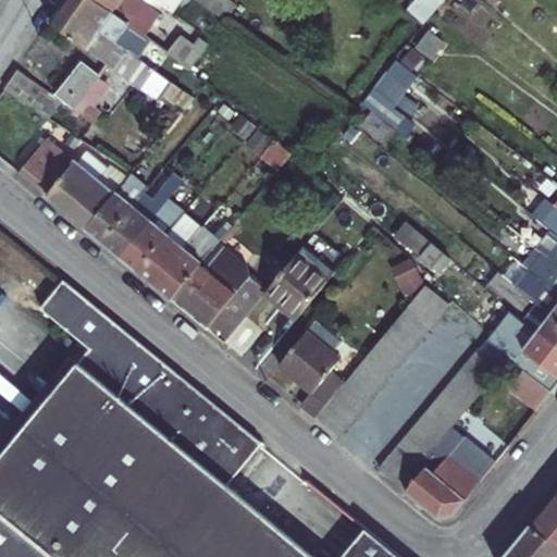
[(98,0),(67,0),(64,5),(137,57),(149,39),(118,13),(98,0)]
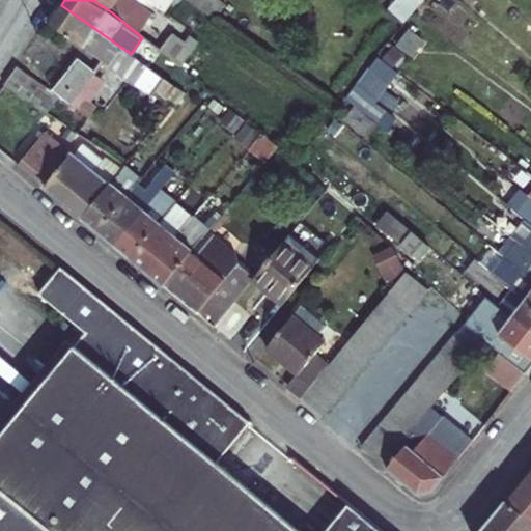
[(134,0),(93,0),(112,12),(142,37),(183,68),(200,43),(191,35),(185,44),(146,14),(148,9),(134,0)]
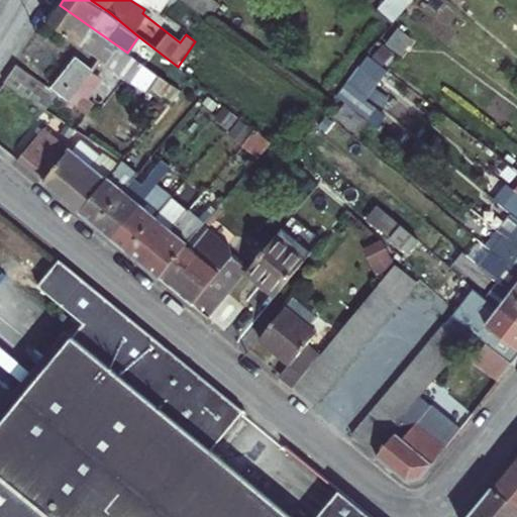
[(170,0),(143,0),(162,12),(170,0)]
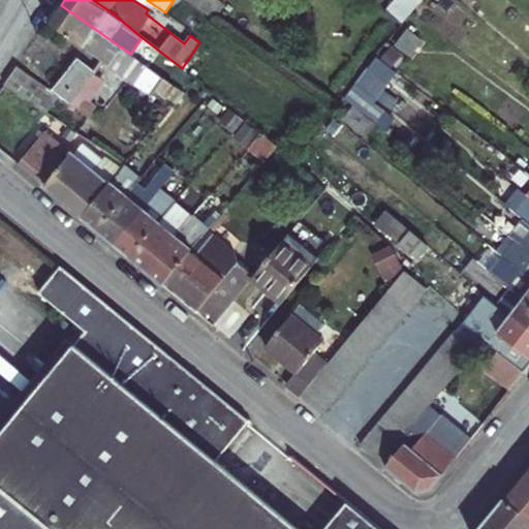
[(187,94),(130,54),(61,5),(50,23),(120,73),(152,96),(154,91),(178,104),(187,94)]
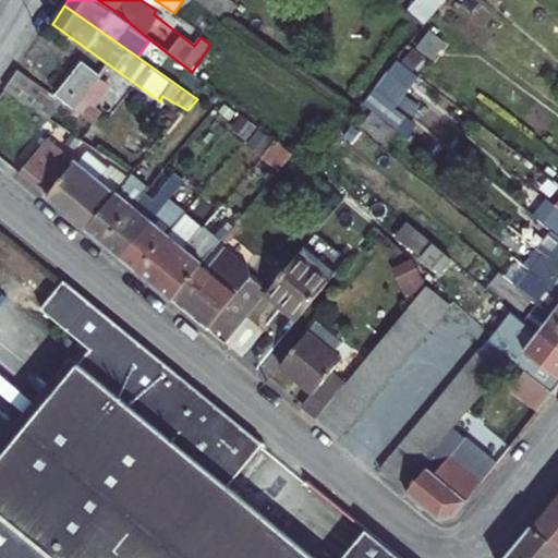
[(417,46),(434,58),(446,43),(429,31),(417,46)]
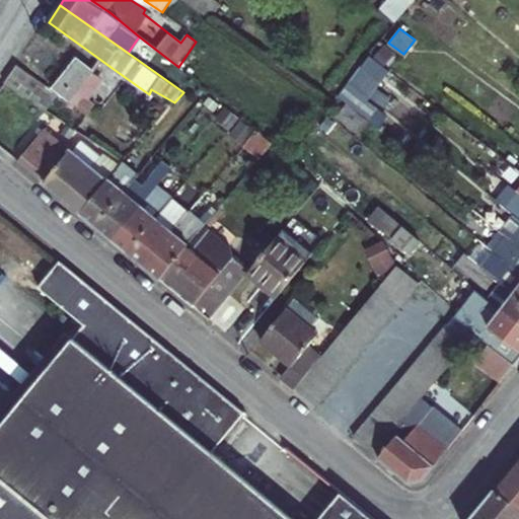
[(392,57),(385,51),(379,57),(387,63),(392,57)]
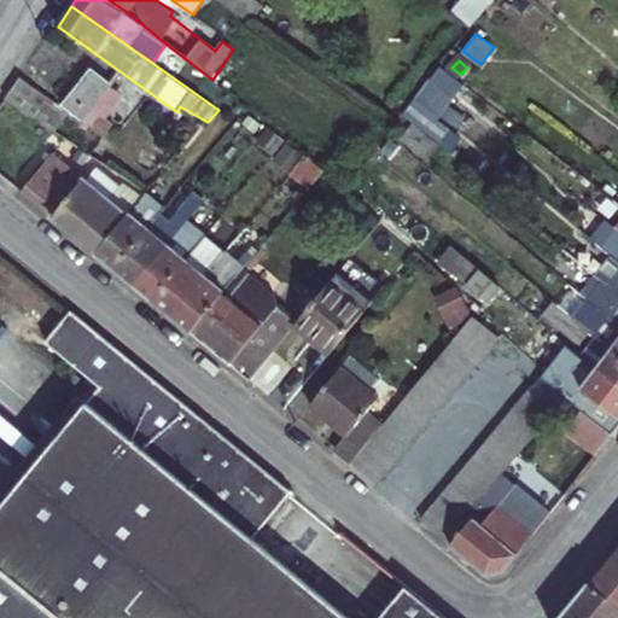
[(111,86),(94,73),(68,108),(104,138),(112,124),(94,110),(111,86)]
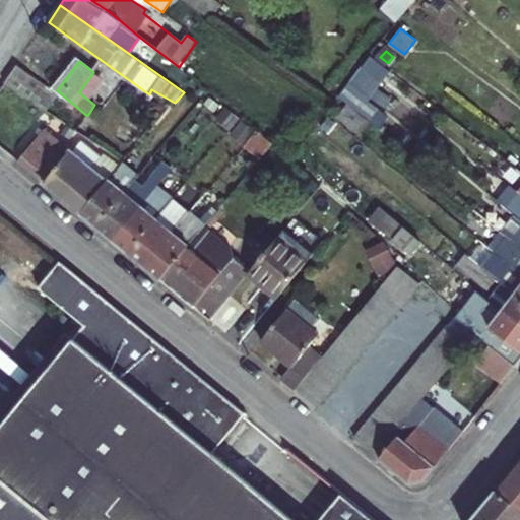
[(58,95),(18,66),(6,83),(46,113),(58,95)]
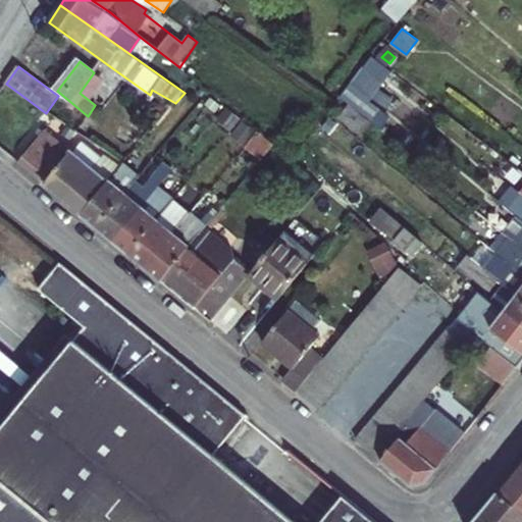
[(370,101),(351,85),(340,98),(342,99),(349,105),(360,114),(363,110),(370,101)]
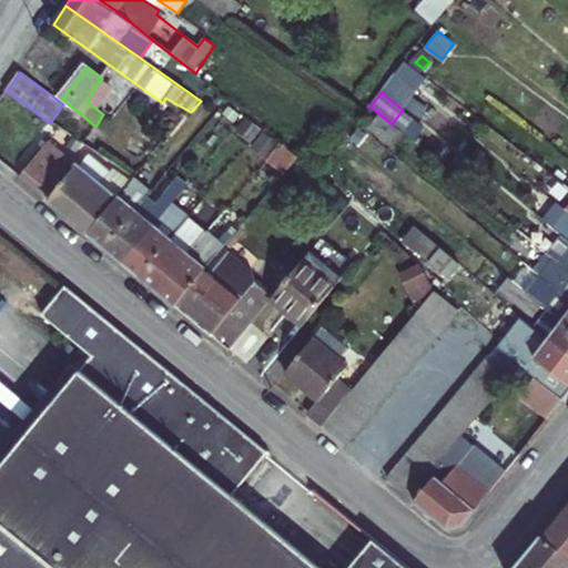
[(372,108),(362,120),(369,127),(379,114),(372,108)]
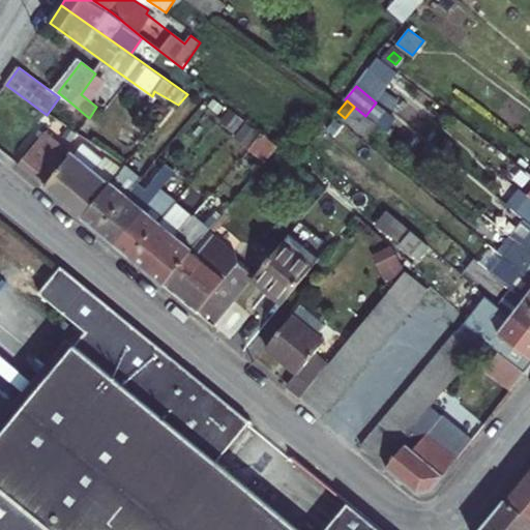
[(365,116),(354,107),(345,118),(367,138),(377,126),(376,124),(365,116)]
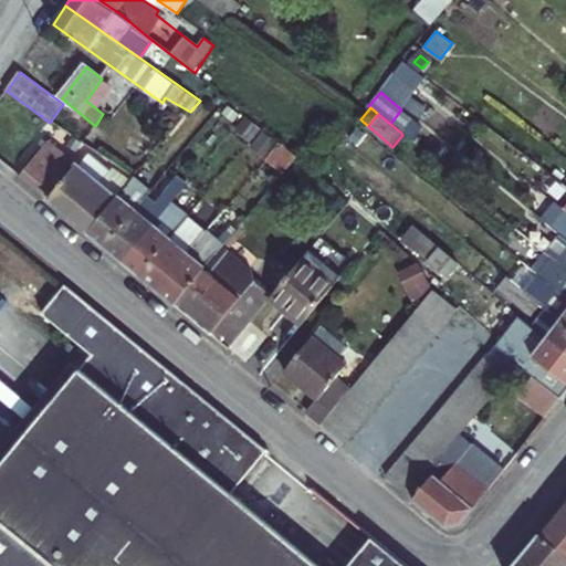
[(405,128),(394,119),(390,124),(401,133),(405,128)]
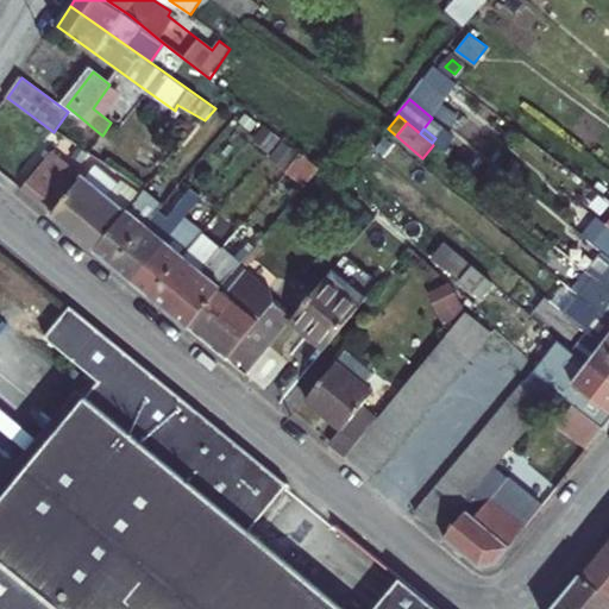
[(108,199),(51,151),(22,188),(96,250),(126,213),(140,196),(121,183),(108,199)]
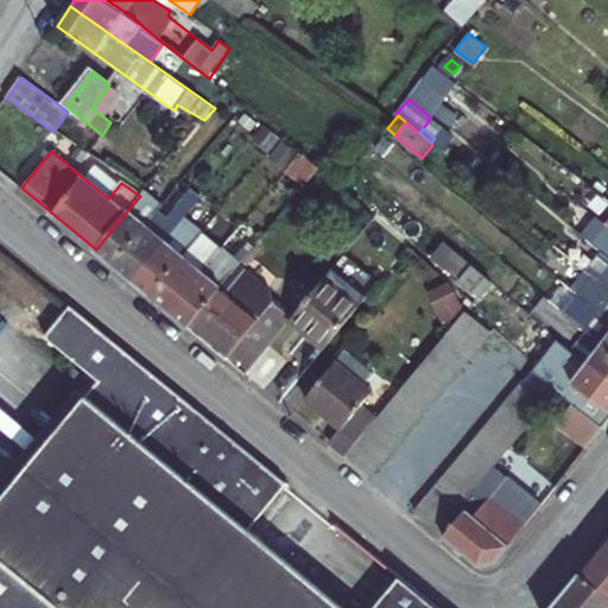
[(317,165),(301,152),(285,171),(302,185),(317,165)]
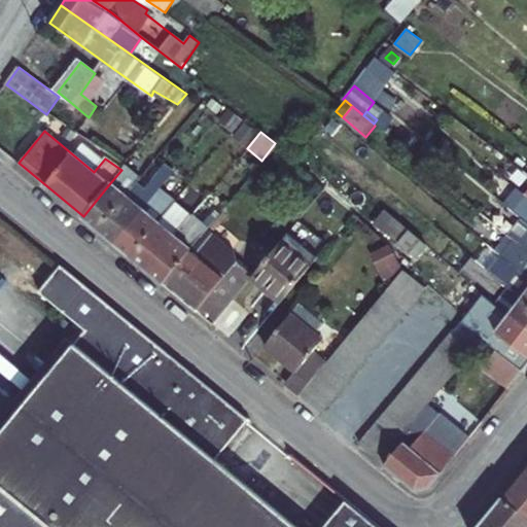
[(140,152),(133,161),(138,165),(145,156),(140,152)]
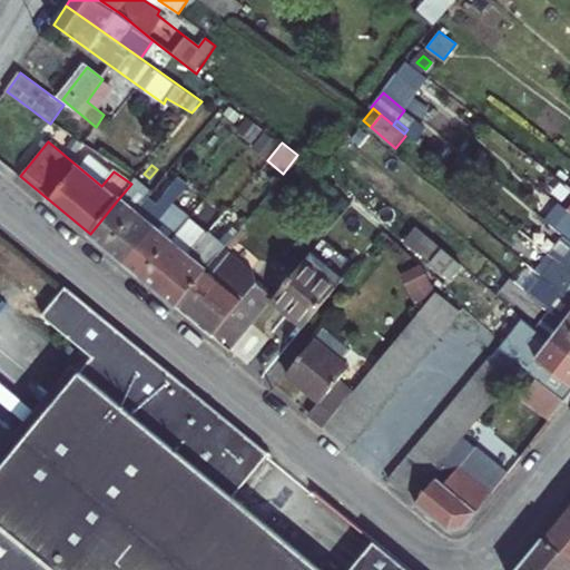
[(118,199),(90,234),(107,248),(149,197),(153,194),(136,179),(131,184),(118,199)]
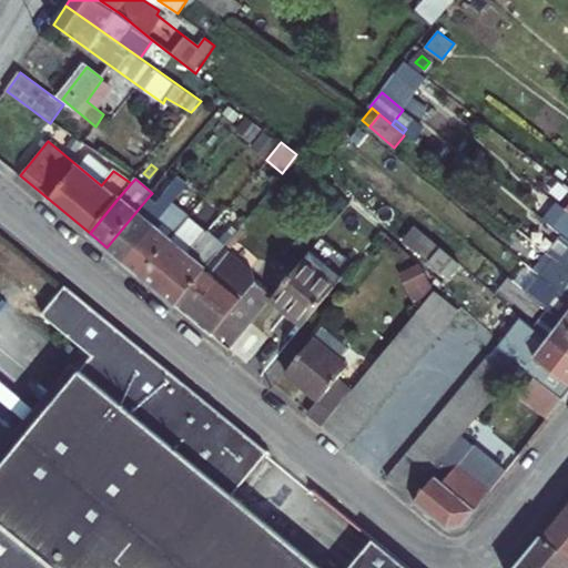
[(212,190),(205,199),(212,204),(220,196),(212,190)]
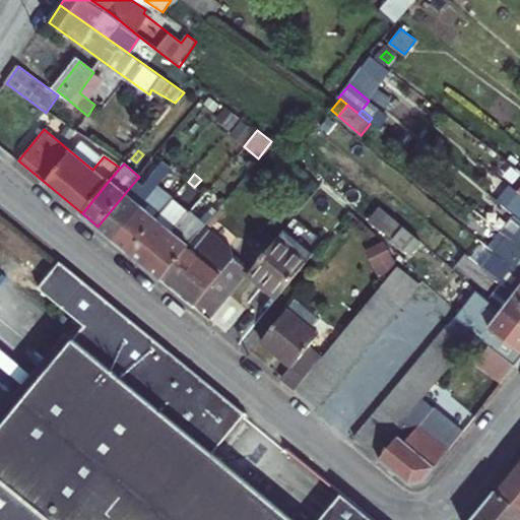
[(142,186),(136,180),(98,226),(115,240),(153,194),(161,183),(152,175),(142,186)]
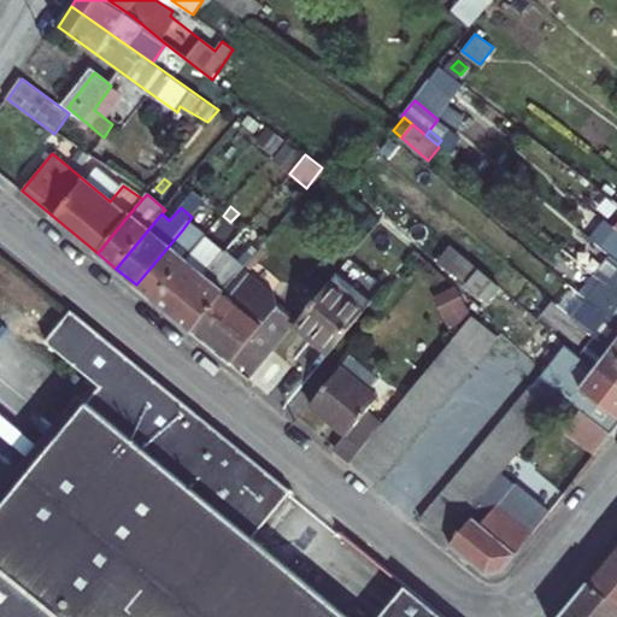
[(205,236),(218,222),(204,210),(192,224),(205,236)]
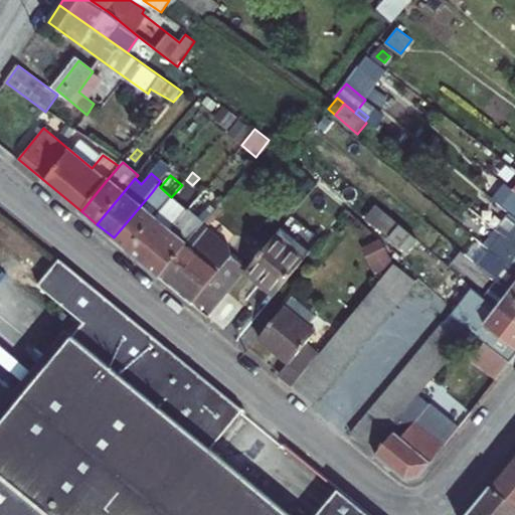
[(496,185),(487,178),(480,187),(488,195),(496,185)]
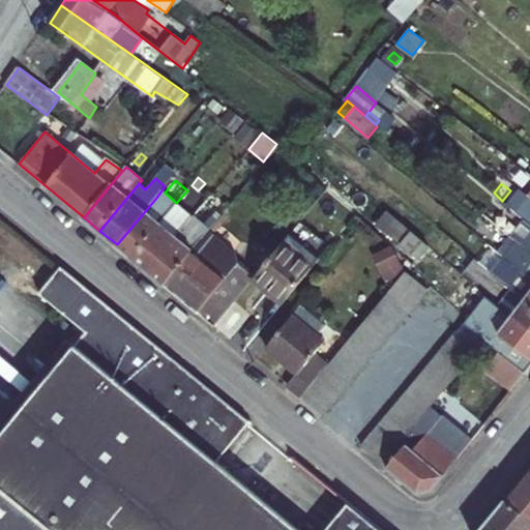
[(223,205),(212,197),(203,208),(213,216),(223,205)]
